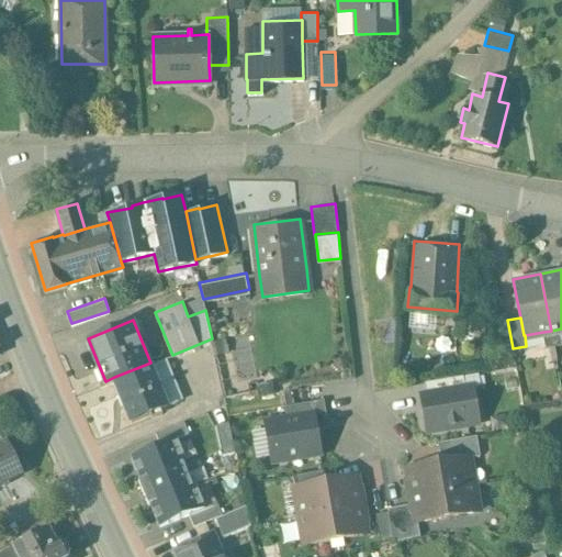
[(561,336),(561,329),(551,331),(554,344),(561,342),(561,336)]
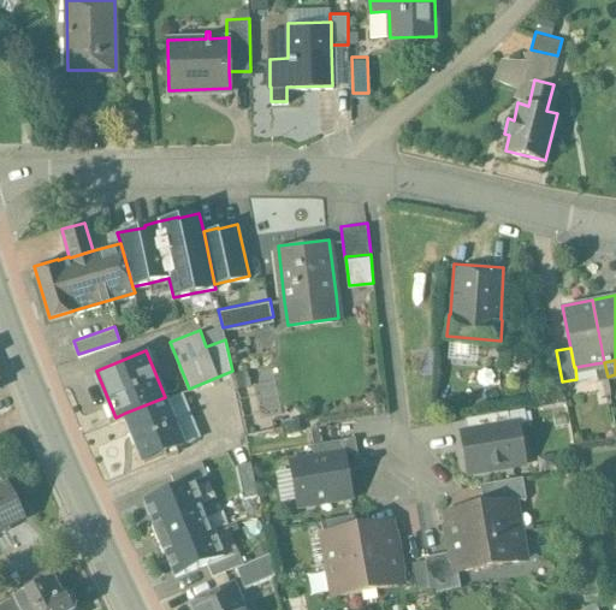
[(604,362),(596,363),(598,378),(608,377),(604,362)]
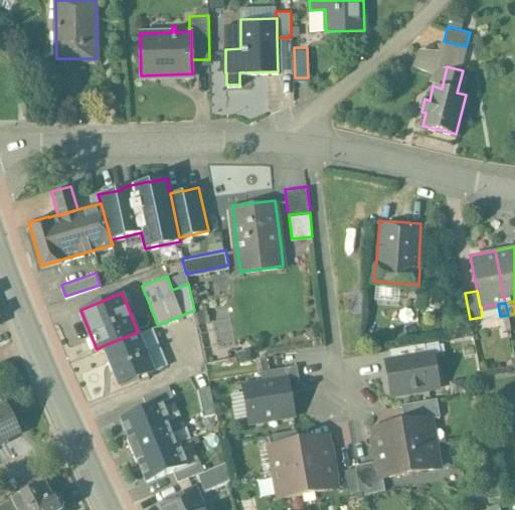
[(167,361),(153,327),(138,333),(153,370),(165,365),(166,363),(167,361)]
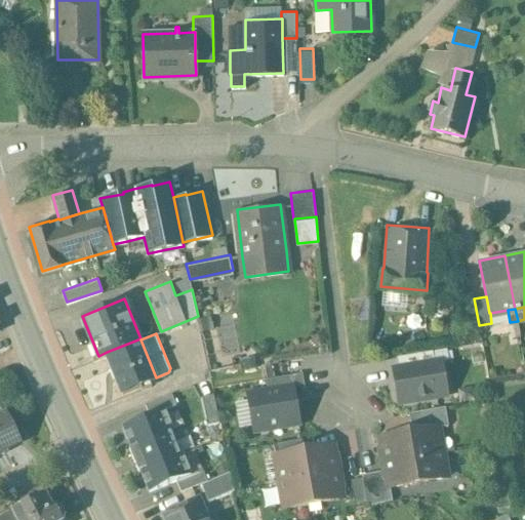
[(140,338),(107,352),(117,376),(118,376),(123,389),(122,390),(122,391),(156,377),(140,340),(140,338)]
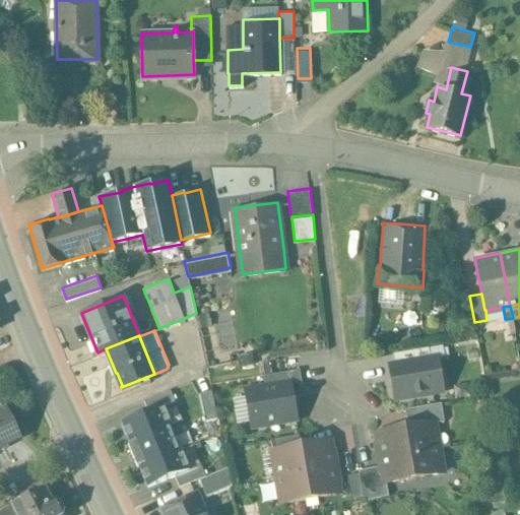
[(429,344),(392,350),(394,363),(431,357),(429,344)]
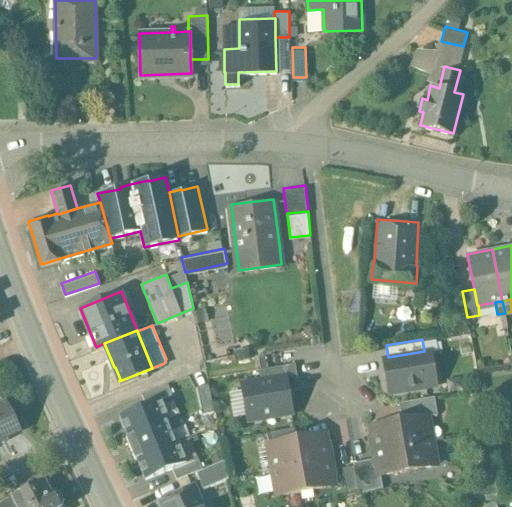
[(388,357),(383,358),(385,369),(388,371),(389,378),(387,380),(388,389),(427,383),(425,372),(434,371),(430,350),(424,351),(388,357)]
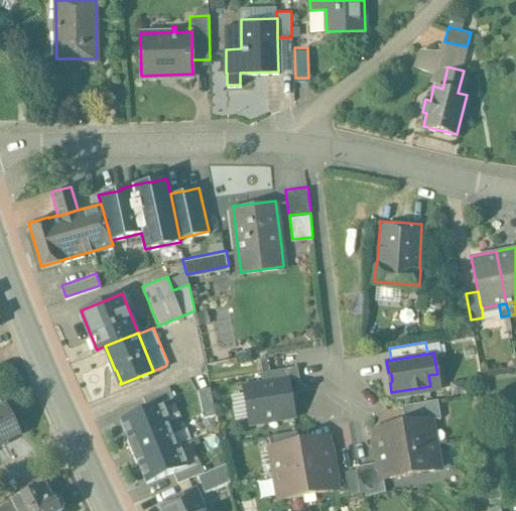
[(263,370),(261,370),(263,382),(287,378),(287,379),(299,377),(297,364),(268,369),(263,370)]
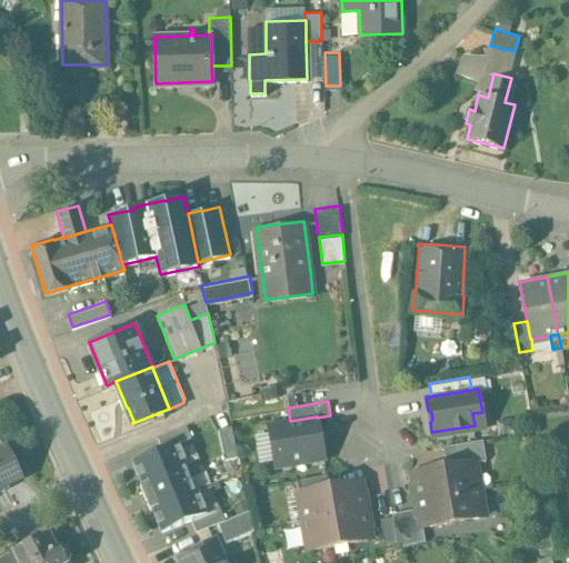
[(290,421),(269,424),(276,464),(323,455),(317,418),(317,416),(290,421)]
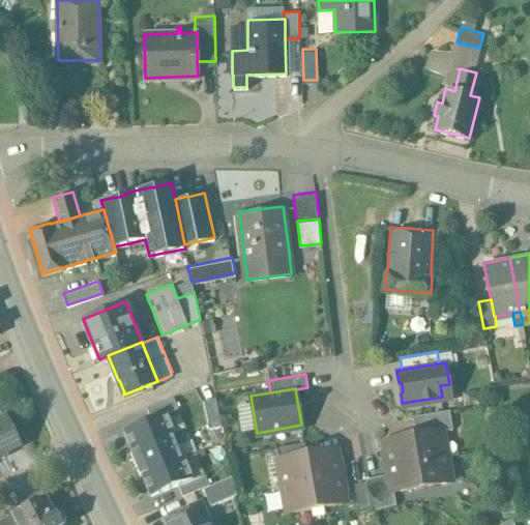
[(173,395),(147,406),(151,417),(167,411),(178,406),(173,395)]
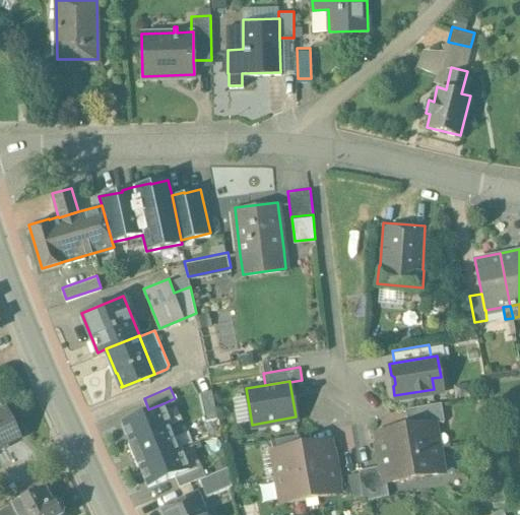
[(211,388),(199,391),(205,419),(217,416),(211,388)]
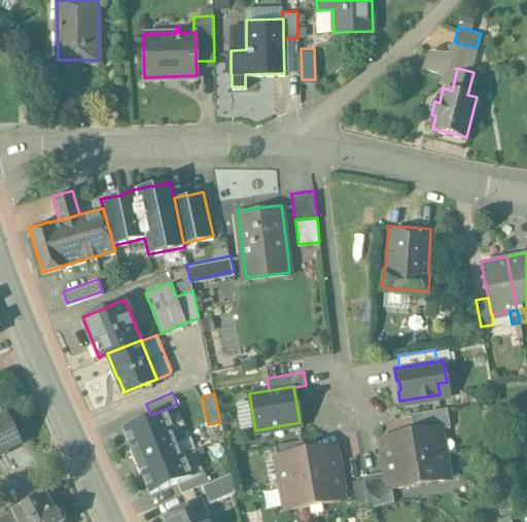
[(447,406),(411,412),(414,430),(438,426),(450,425),(447,406)]
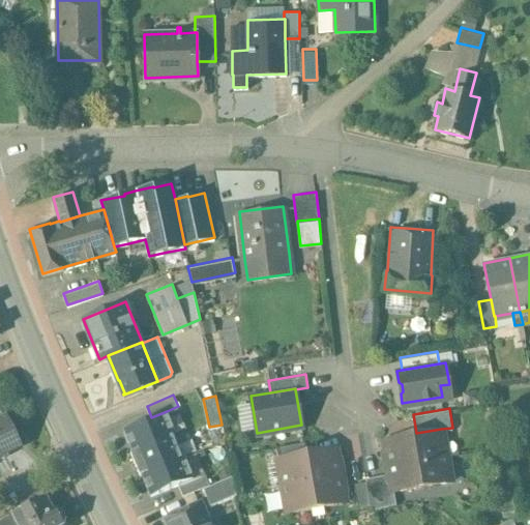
[(181,455),(173,435),(175,434),(167,411),(151,417),(123,429),(133,449),(130,450),(140,473),(141,472),(150,494),(178,483),(193,476),(183,454),(181,455)]
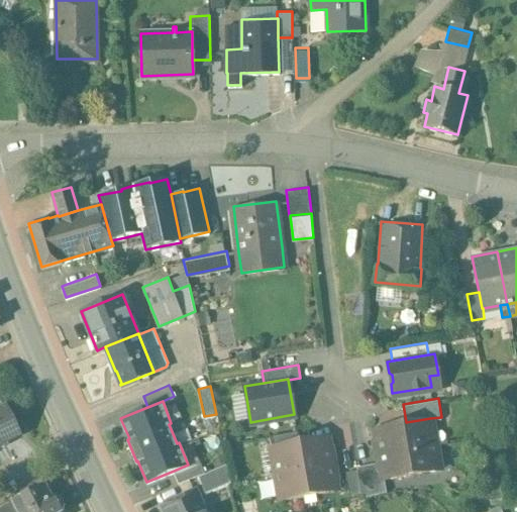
[(8,404),(0,408),(0,444),(7,441),(6,439),(21,431),(8,404)]
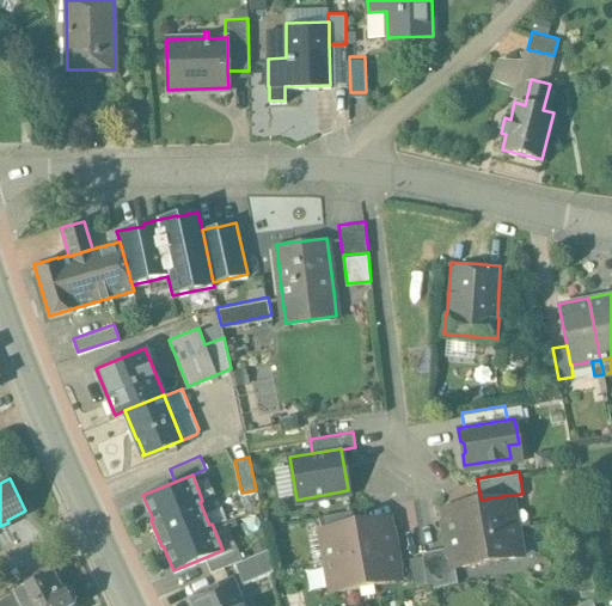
[(481,500),(444,507),(448,534),(514,522),(509,495),(481,500)]
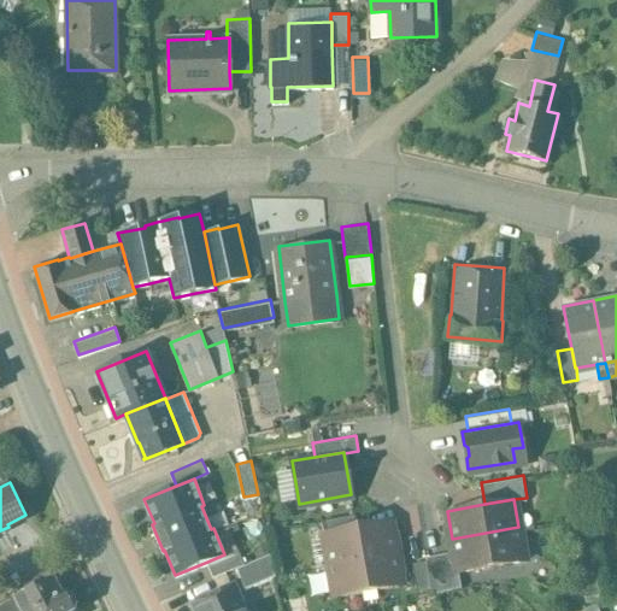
[(354,512),(322,518),(324,533),(357,527),(354,512)]
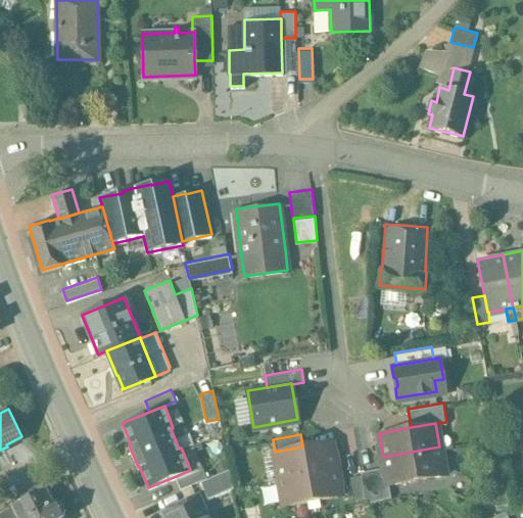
[(302,446),(275,452),(280,477),(336,467),(331,441),(302,446)]
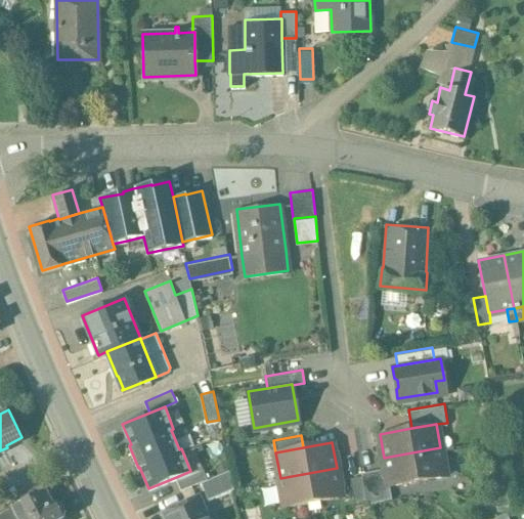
[(440,447),(384,458),(386,467),(389,484),(445,474),(440,447)]
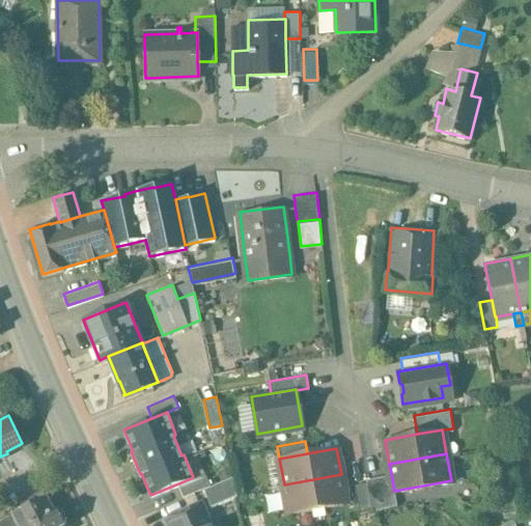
[(193,477),(178,483),(183,495),(210,483),(205,472),(193,477)]
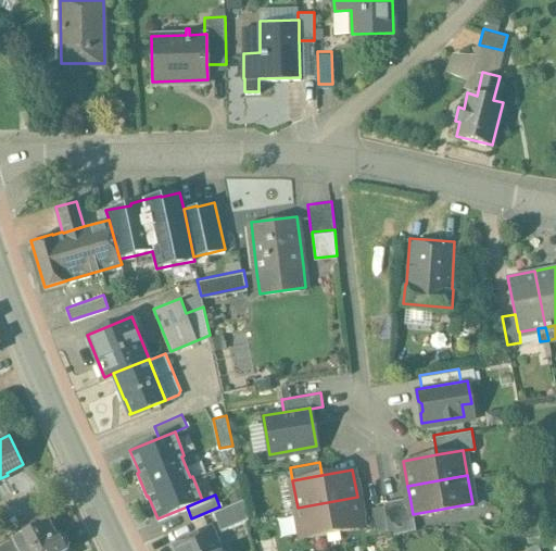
[(409,496),(383,501),(384,504),(390,534),(415,527),(413,514),(409,496)]
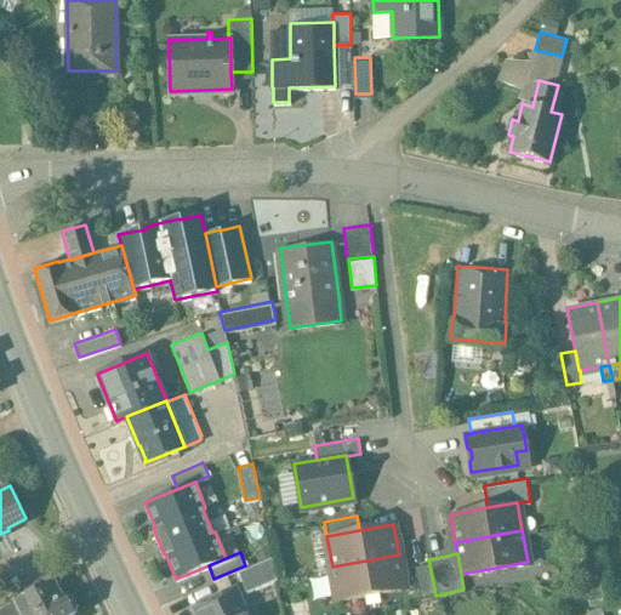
[(399,554),(332,567),(337,598),(404,586),(399,554)]
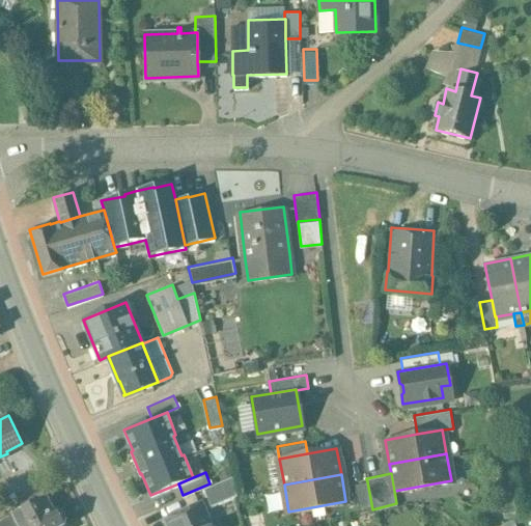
[(367,481),(355,483),(360,511),(372,509),(367,481)]
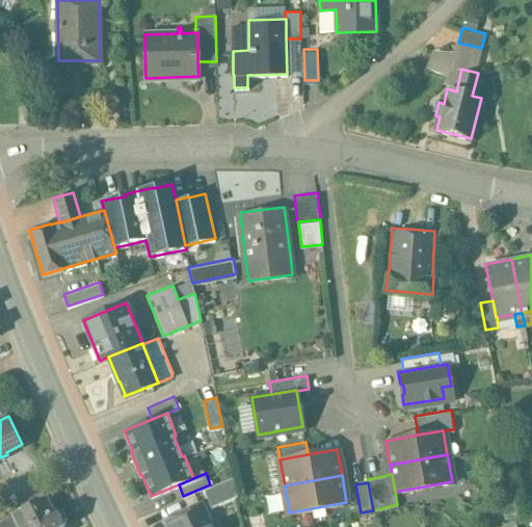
[(47,497),(0,520),(0,526),(62,526),(63,526),(65,520),(62,512),(56,510),(54,511),(47,497)]
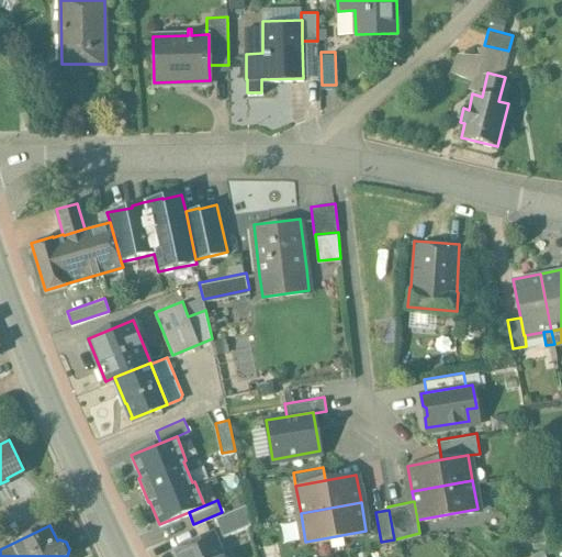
[(222,556),(212,533),(177,548),(180,556),(222,556)]
